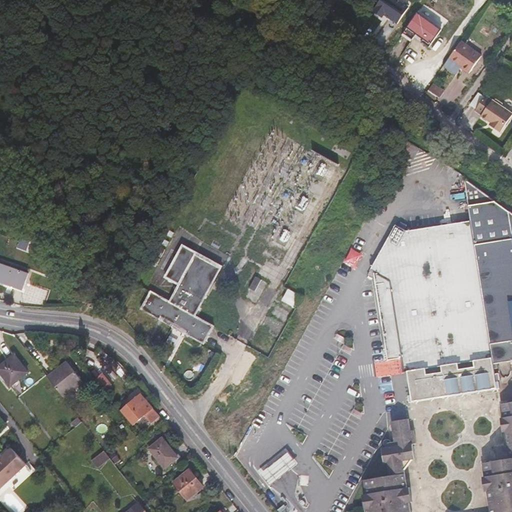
[(460,42),(443,66),(450,71),(454,65),(460,69),(468,75),(481,57),(460,42)]
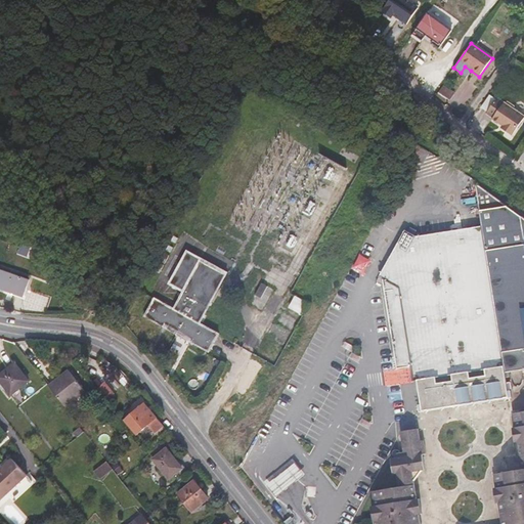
[(467,78),(471,71),(465,67),(461,73),(467,78)]
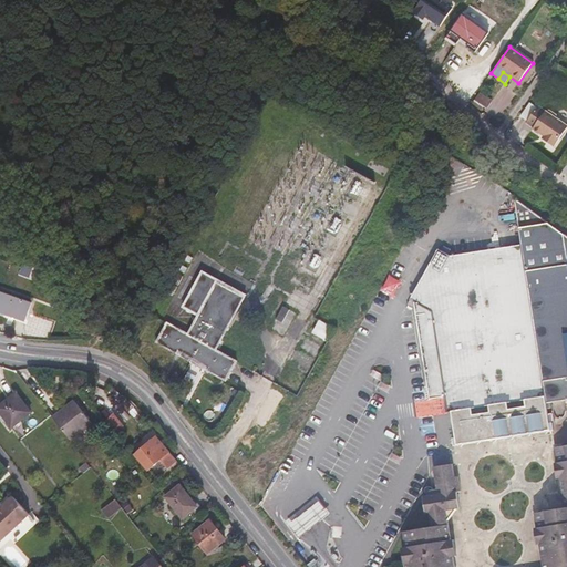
[(475,101),(486,111),(493,102),(482,93),(475,101)]
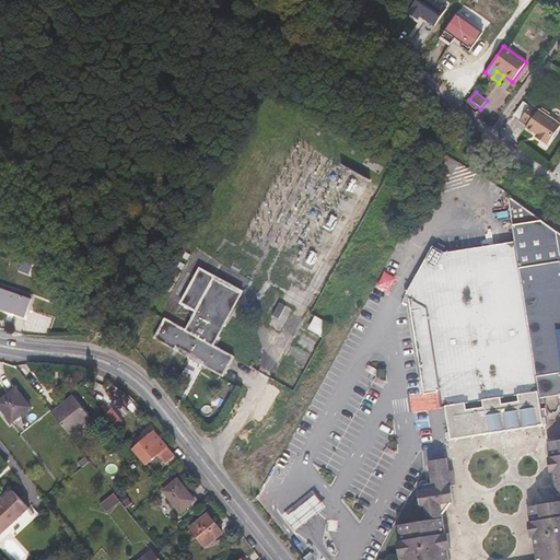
[(533,103),(521,119),(528,125),(527,126),(537,133),(536,136),(548,144),(559,128),(559,123),(550,116),(549,112),(544,107),(539,108),(533,103)]
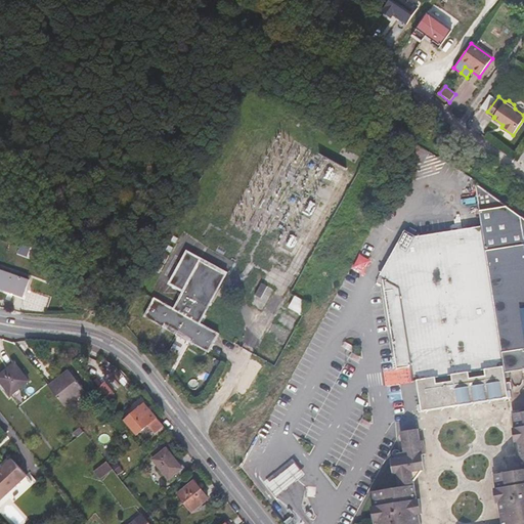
[(504,366),(505,373),(510,372),(512,384),(514,385),(516,386),(518,386),(521,385),(522,384),(523,382),(521,370),(523,368),(523,219),(511,210),(475,185),(481,227),(504,366)]
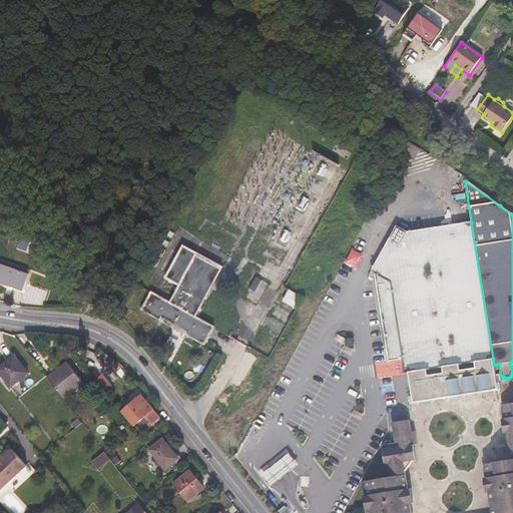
[(183,215),(178,212),(140,284),(144,286),(183,215)]
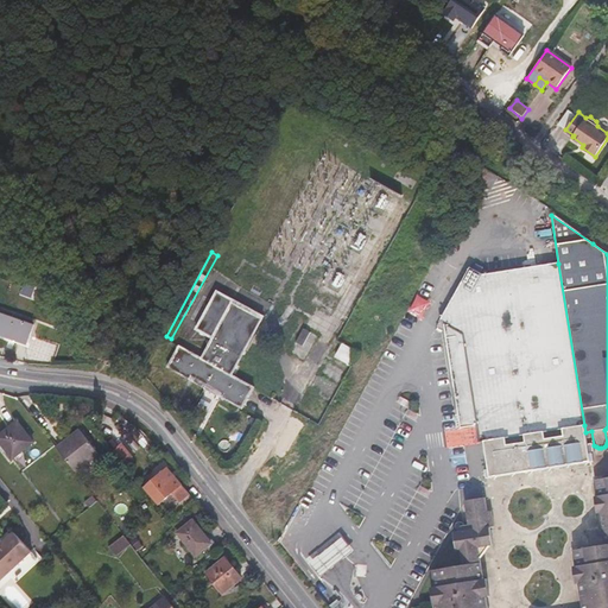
[(483,441),(584,425),(558,264),(482,276),(474,270),(470,268),(441,322),(445,324),(456,393),(461,428),(477,425),(480,441),(483,441)]
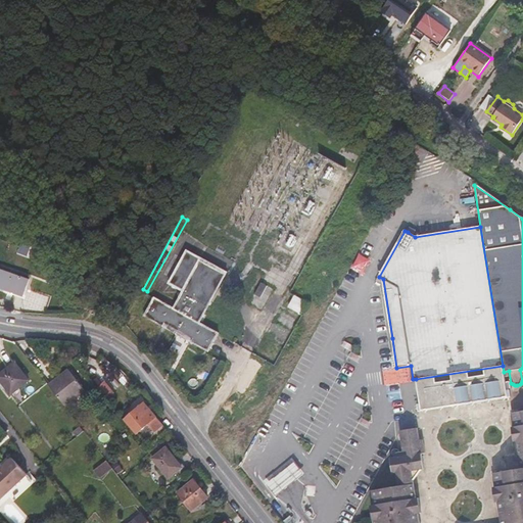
[(410,228),(408,232),(415,237),(418,232),(410,228)]
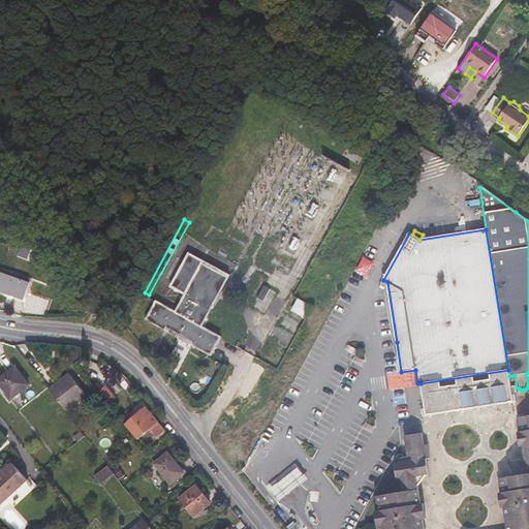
[(176,312),(201,325),(227,278),(204,265),(205,262),(189,254),(172,286),(186,294),(176,312)]
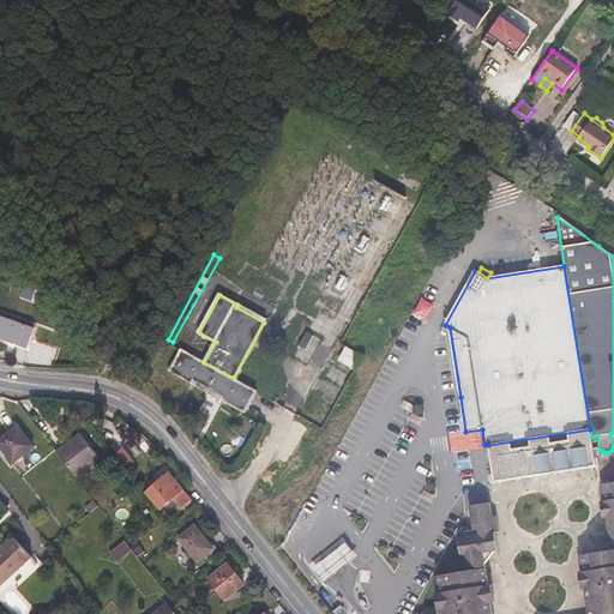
[(420,296),(413,314),(427,320),(434,302),(420,296)]
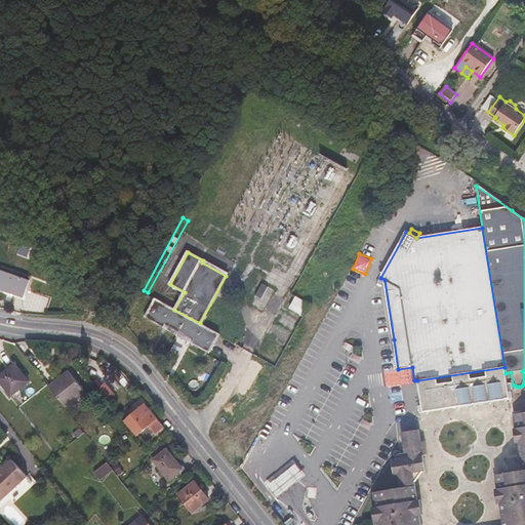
[(29,281),(0,270),(0,288),(23,297),(29,281)]
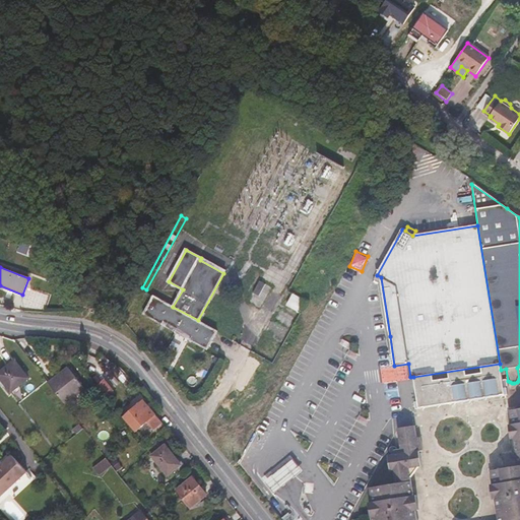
[(307,302),(293,295),(287,305),(301,313),(307,302)]
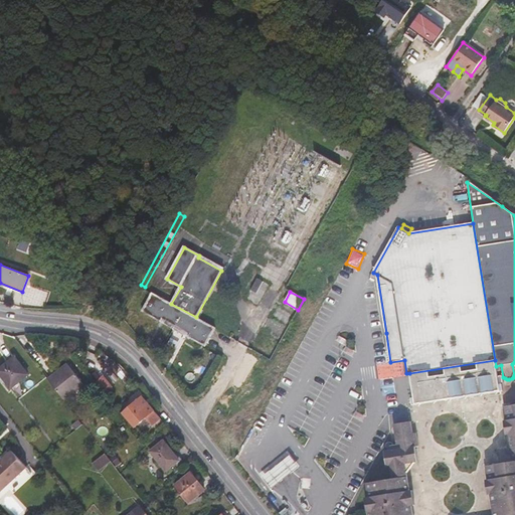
[(152,293),(152,294),(143,311),(161,320),(162,318),(189,333),(188,336),(205,345),(205,346),(214,329),(215,327),(214,327),(196,317),(171,304),(153,294),(154,294),(152,293)]
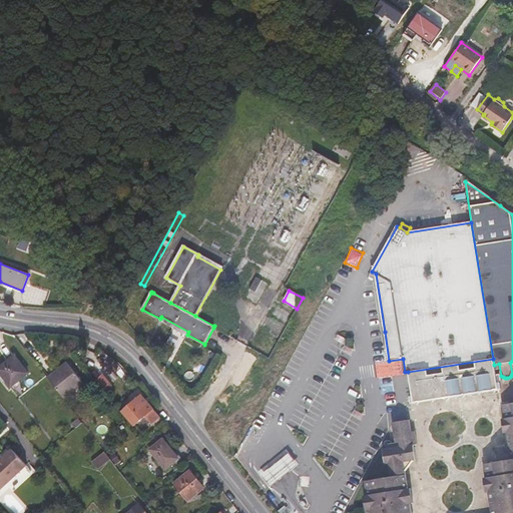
[(27,373),(14,356),(0,367),(0,373),(10,386),(27,373)]
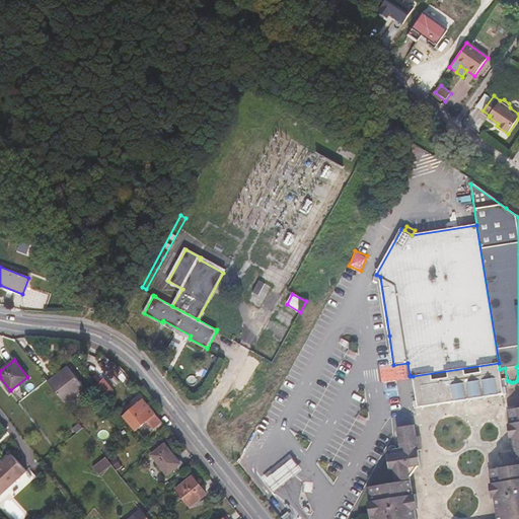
[(505,393),(505,388),(503,388),(502,384),(500,369),(499,363),(413,376),(417,400),(418,408),(505,393)]
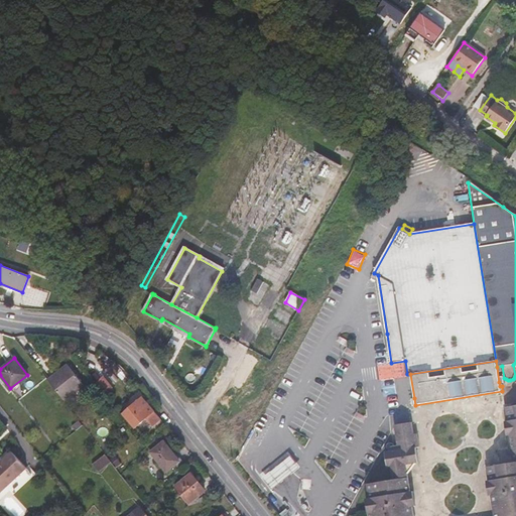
[(68,366),(48,381),(62,399),(83,384),(68,366)]
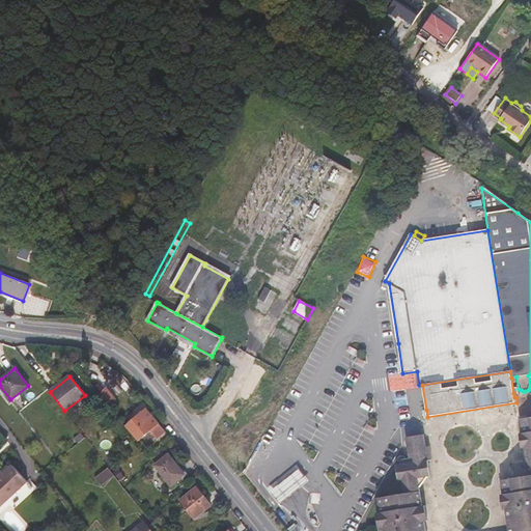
[(129,429),(146,450),(164,436),(146,416),(129,429)]
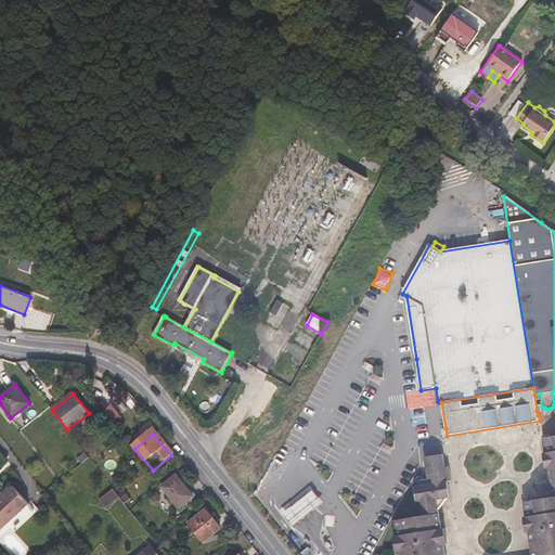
[(554,554),(554,436),(543,438),(546,453),(549,468),(553,498),(525,502),(527,517),(529,532),(532,554),(554,554)]
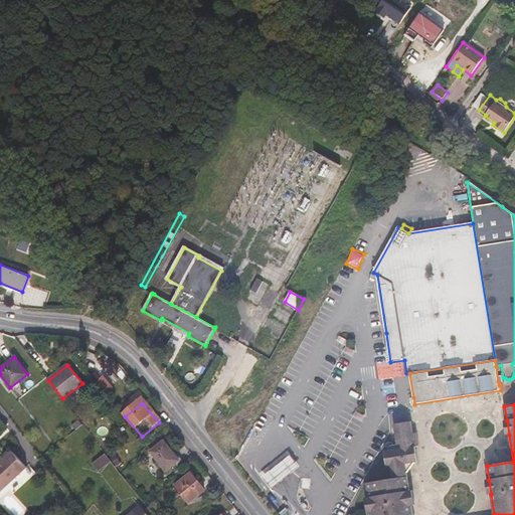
[(81,422),(77,418),(70,424),(73,428),(81,422)]
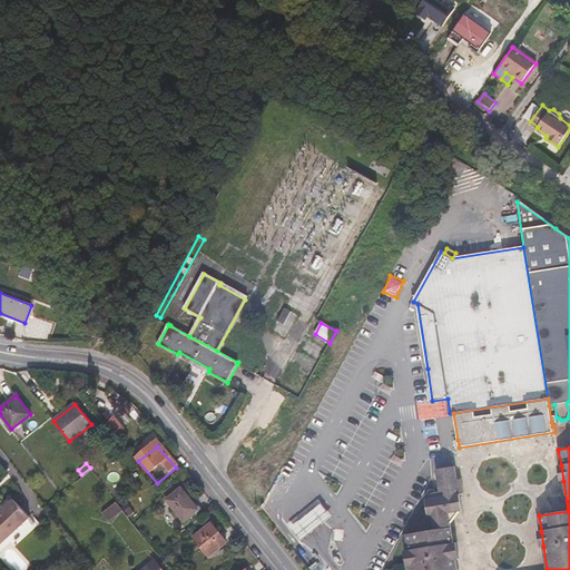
[(438,469),(442,497),(420,500),(423,521),(429,520),(431,536),(401,540),(403,556),(399,557),(401,569),(455,569),(455,563),(453,549),(450,528),(458,516),(462,516),(459,494),(462,493),(460,480),(457,480),(454,467),(438,469)]
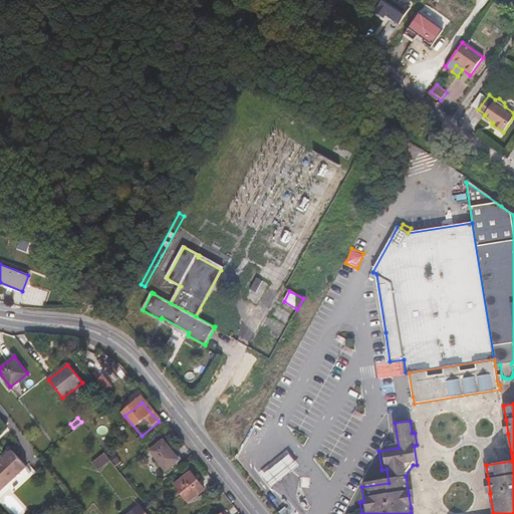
[(163,440),(152,448),(169,467),(179,459),(163,440)]
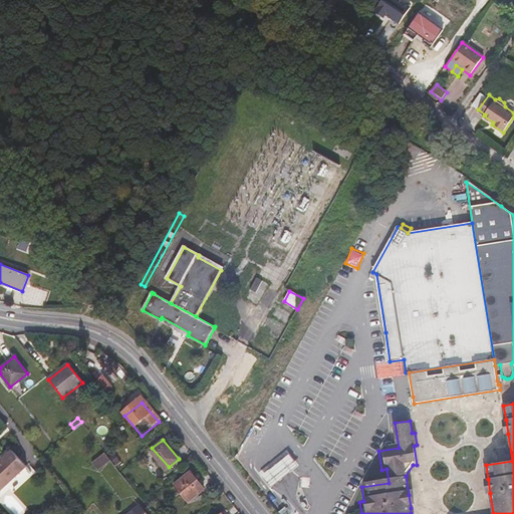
[(169,467),(152,448),(150,450),(165,470),(169,467)]
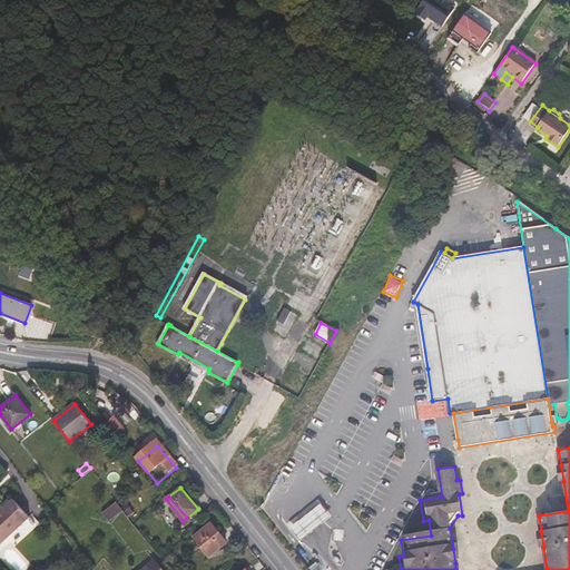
[(304,517),(294,526),(303,537),(313,528),(334,510),(325,499),(304,517)]
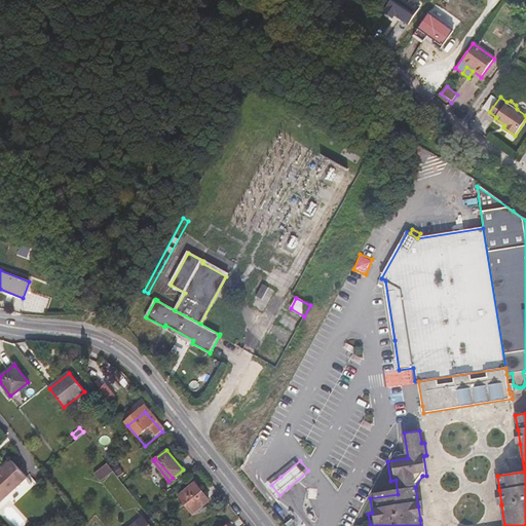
[(0,500),(27,478),(11,461),(3,468),(0,465),(0,500)]
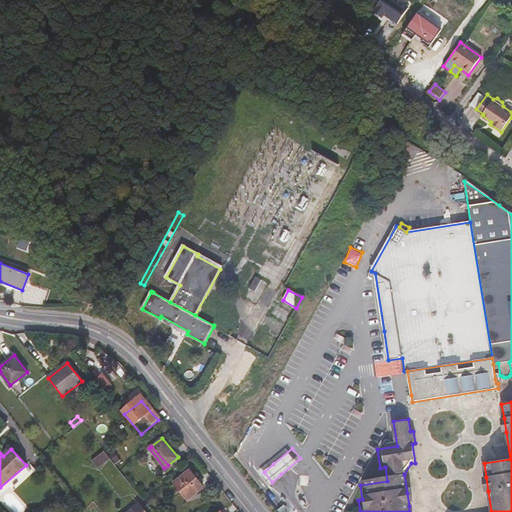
[(95,464),(107,455),(104,450),(92,460),(95,464)]
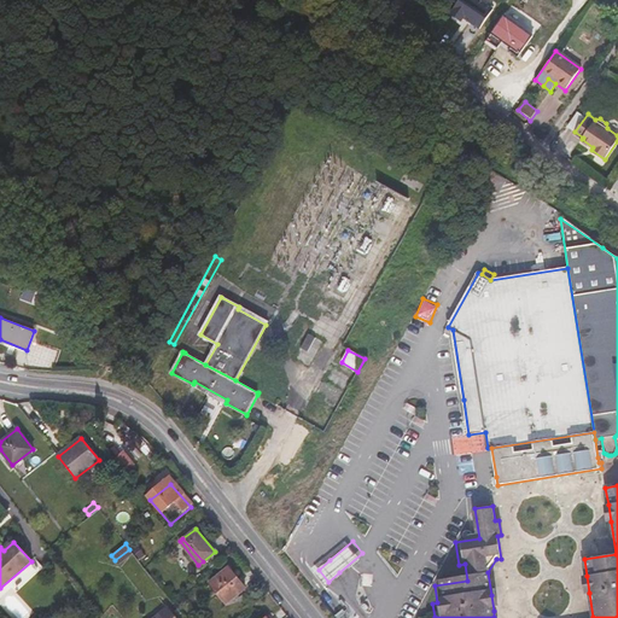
[(245,588),(229,567),(210,583),(226,602),(245,588)]
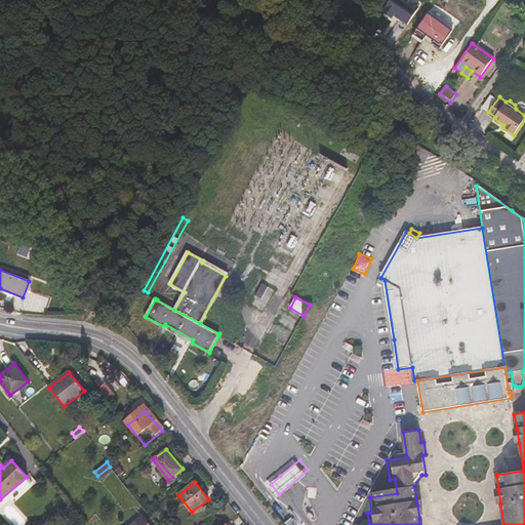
[(130,524),(148,524),(142,516),(130,524)]
